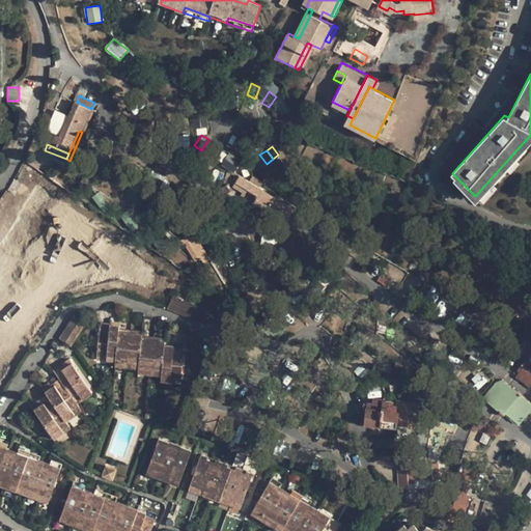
[(224,157),(217,152),(210,163),(217,168),(224,157)]
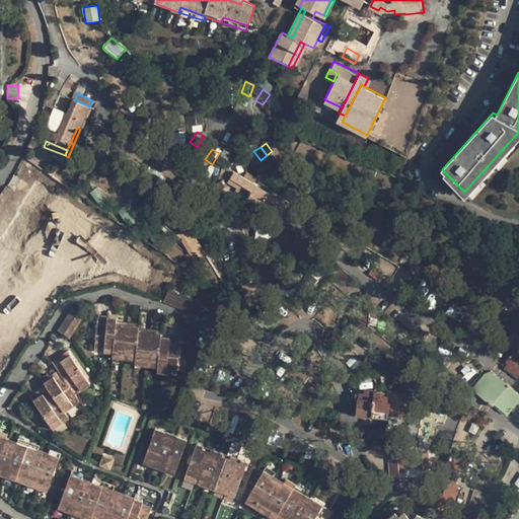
[(254,162),(247,165),(251,175),(260,171),(254,162)]
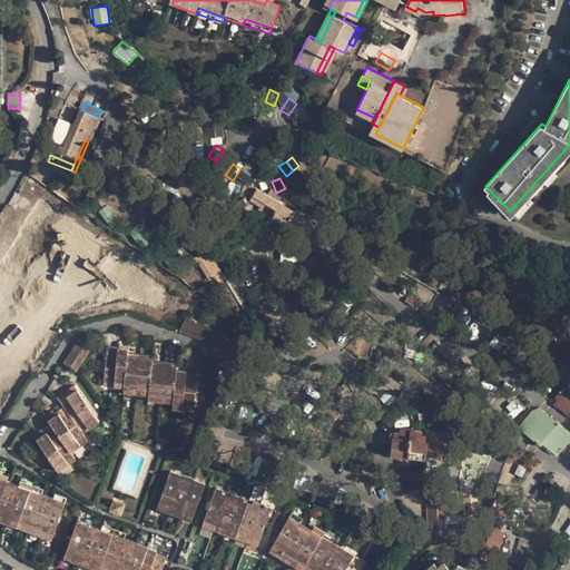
[(257,189),(251,200),(261,206),(263,204),(264,202),(278,209),(276,212),(272,220),(286,228),(287,226),(292,228),(298,214),(281,204),(282,203),(257,189)]
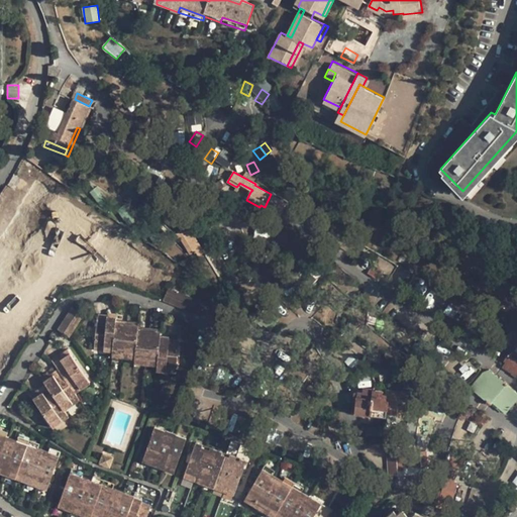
[(252,190),(239,183),(238,185),(240,186),(250,192),(252,190)]
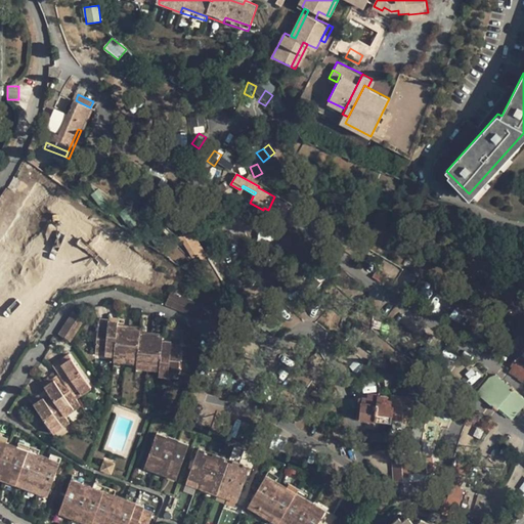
[(285,203),(274,197),(268,210),(272,213),(277,215),(279,212),(285,203)]
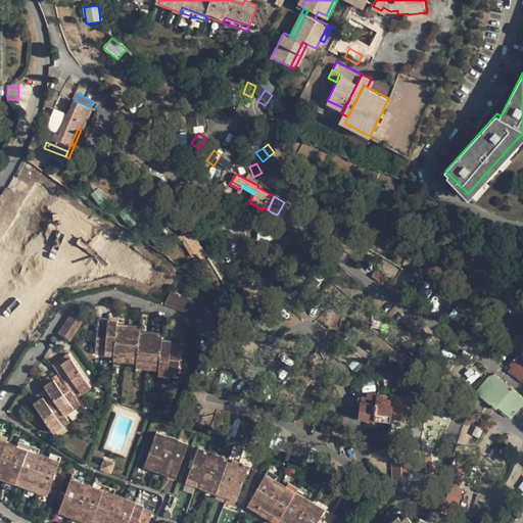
[(38,211),(19,197),(15,203),(10,209),(8,207),(0,218),(0,232),(17,244),(24,234),(24,233),(38,211)]
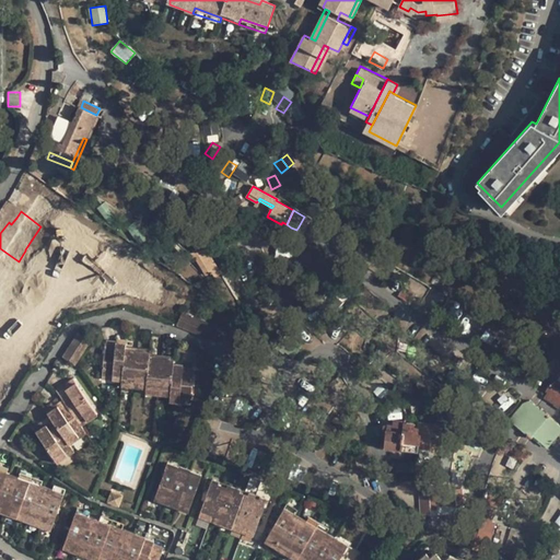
[(306,213),(304,217),(299,226),(303,230),(304,229),(306,230),(314,219),(306,213)]
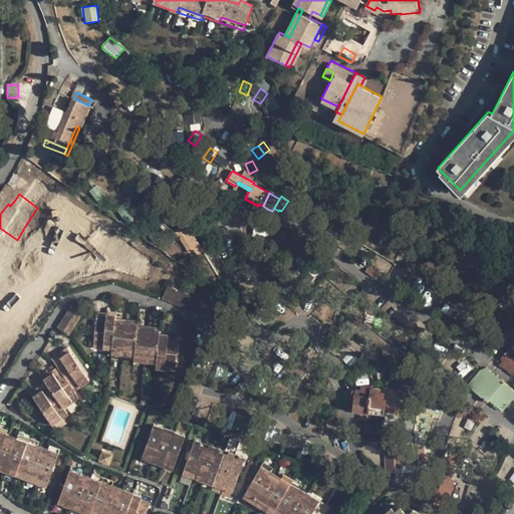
[(263,206),(259,204),(258,206),(256,209),(265,213),(267,209),(263,206)]
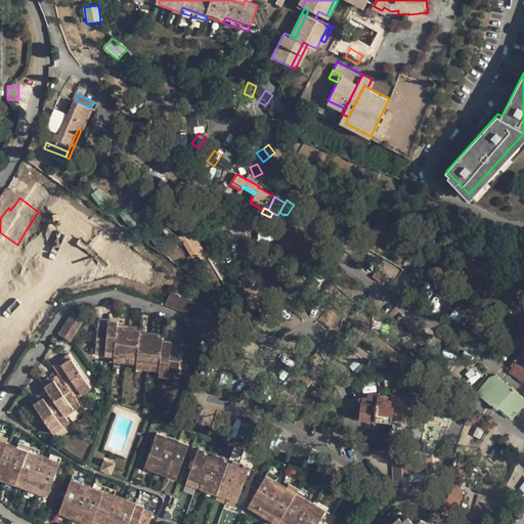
[(193,233),(178,235),(177,237),(177,238),(178,241),(178,242),(183,238),(193,257),(199,255),(202,259),(208,256),(193,233)]
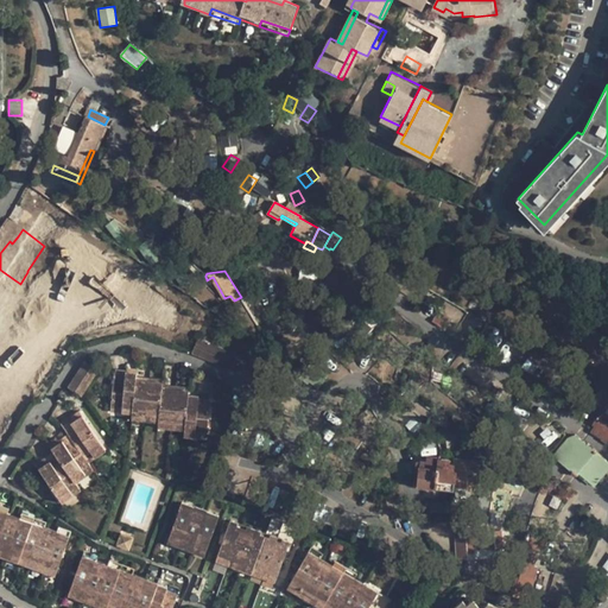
[(363,293),(352,290),(348,299),(360,302),(363,293)]
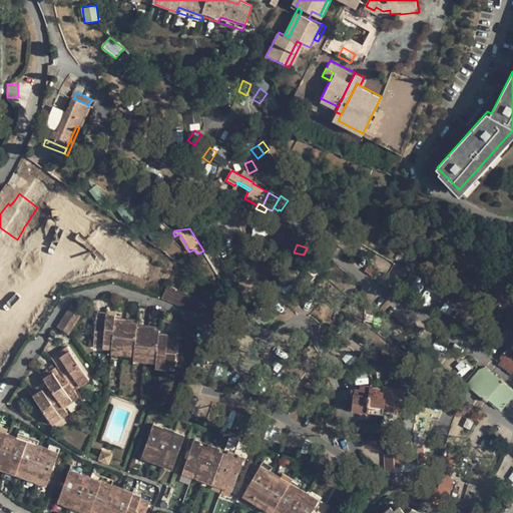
[(369,267),(366,271),(375,276),(377,272),(369,267)]
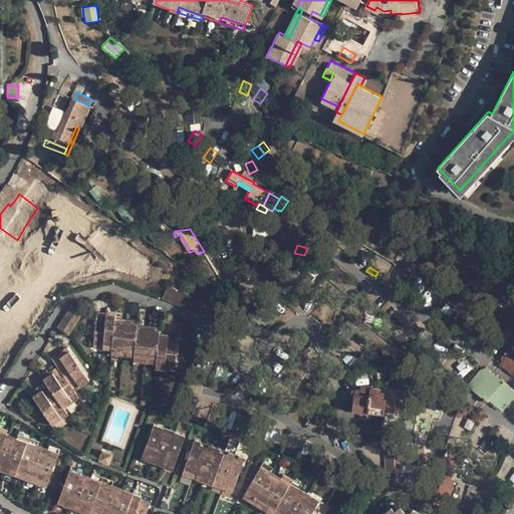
[(207,301),(171,287),(167,301),(201,314),(207,301)]
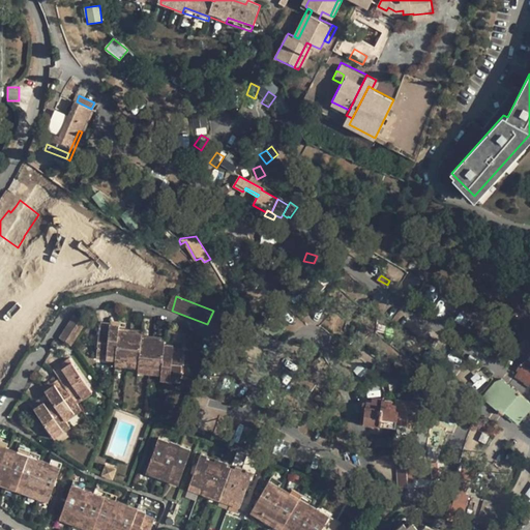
[(72,313),(58,335),(70,343),(85,320),(72,313)]
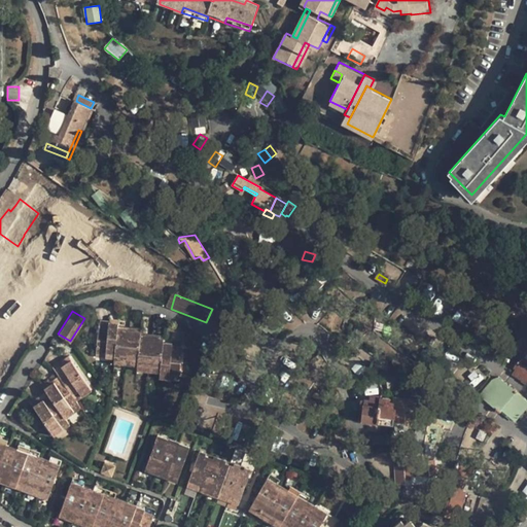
[(270,315),(264,322),(274,330),(280,322),(270,315)]
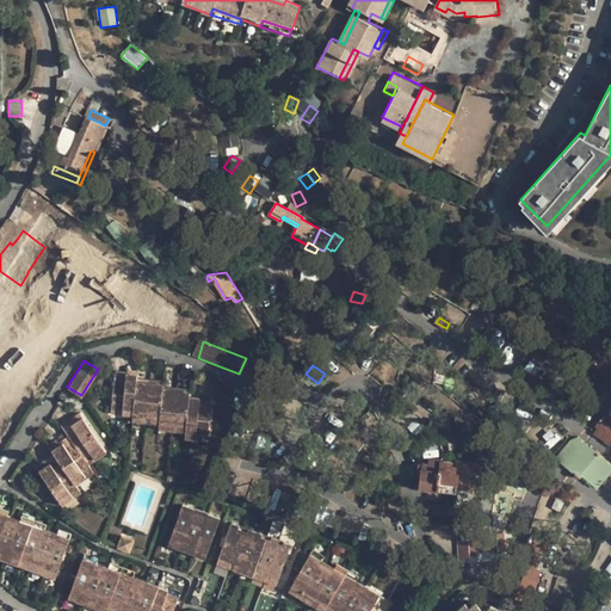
[(111,406),(134,408),(137,378),(137,372),(125,371),(125,375),(115,374),(111,406)]
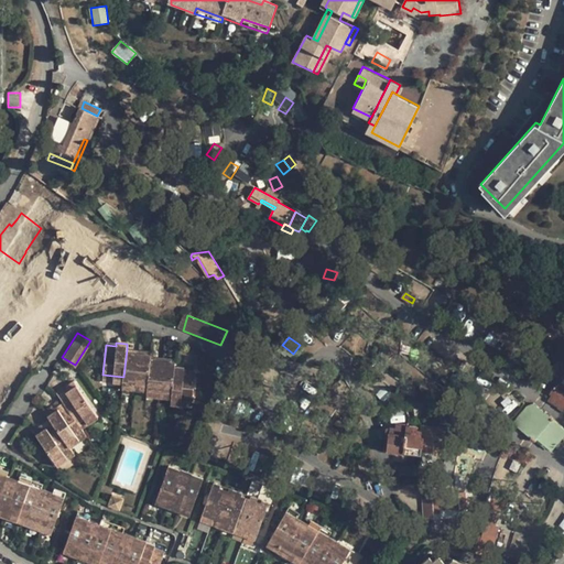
[(0,373),(11,356),(0,348),(0,373)]
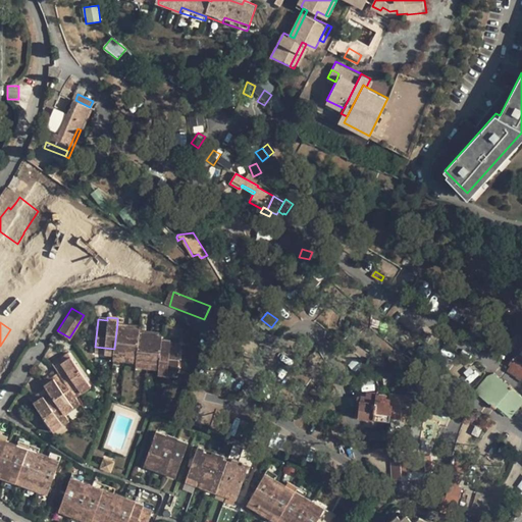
[(128,324),(117,323),(114,349),(114,354),(125,355),(128,324)]
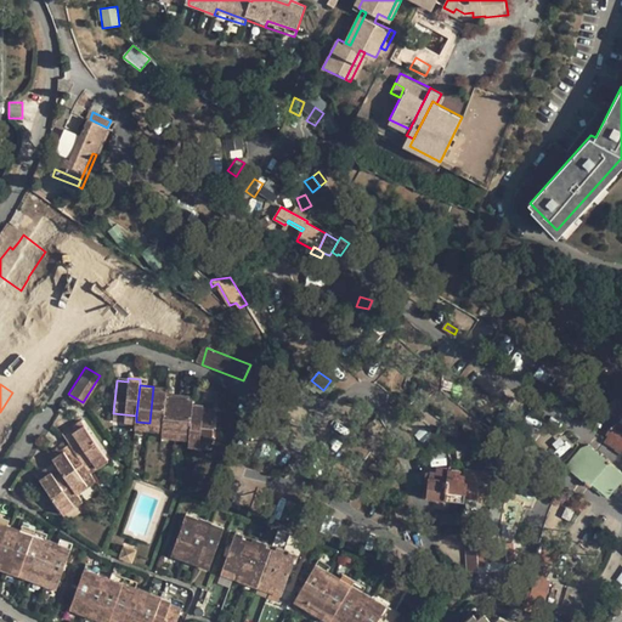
[(168,389),(153,386),(150,423),(164,424),(167,394),(168,389)]
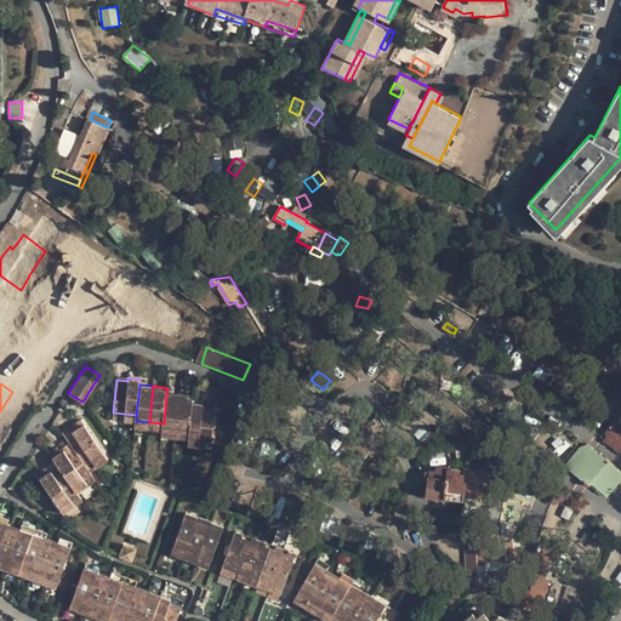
[(12,392),(0,411),(0,421),(17,394),(12,392)]
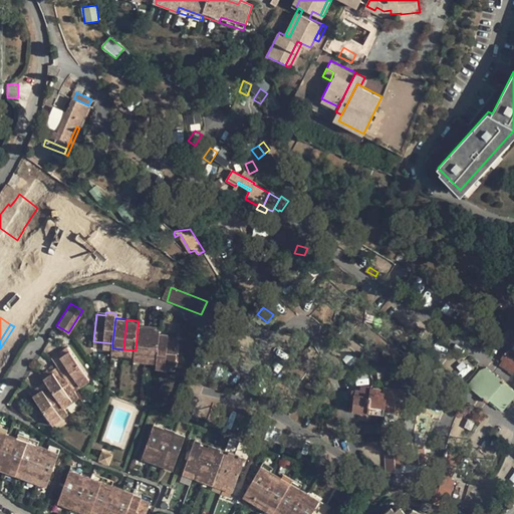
[(150,326),(138,325),(136,350),(135,356),(147,357),(150,326)]
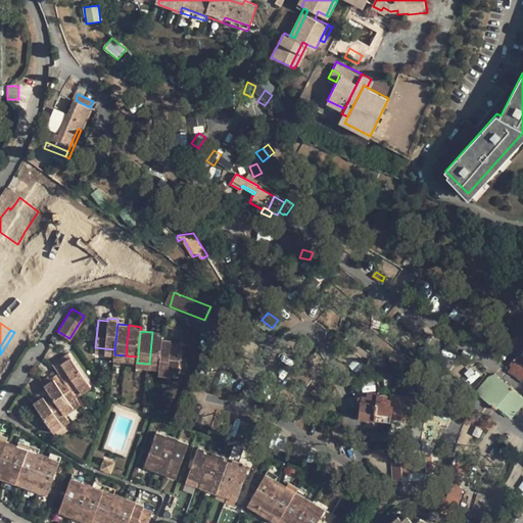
[(163,333),(152,332),(149,364),(160,365),(163,333)]
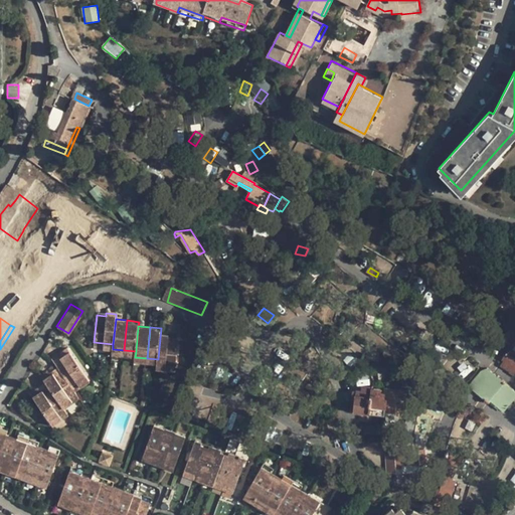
[(170,335),(160,334),(158,359),(157,363),(176,365),(178,338),(170,338),(170,335)]
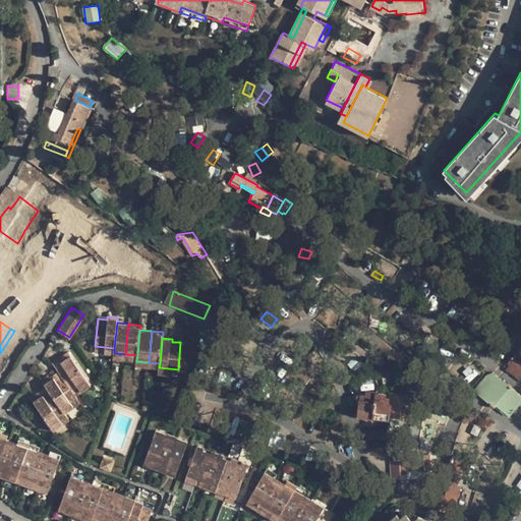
[(520,341),(514,355),(513,354),(507,364),(510,366),(508,372),(515,377),(517,377),(520,379),(520,341)]
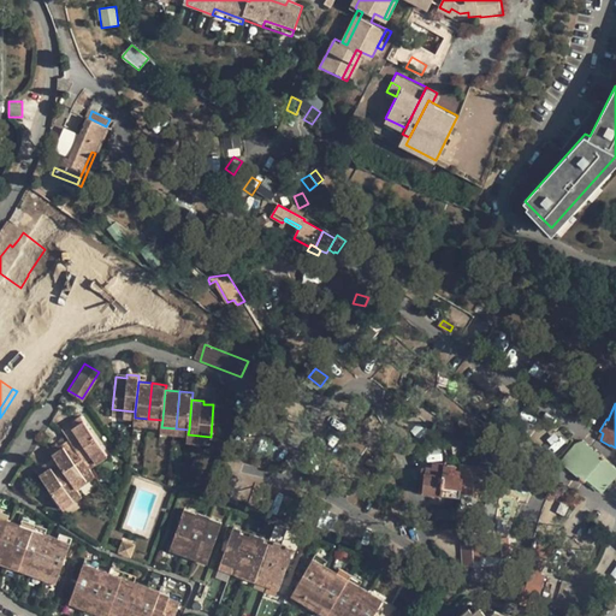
[(106,449),(83,415),(75,420),(78,425),(66,433),(72,440),(87,462),(106,449)]
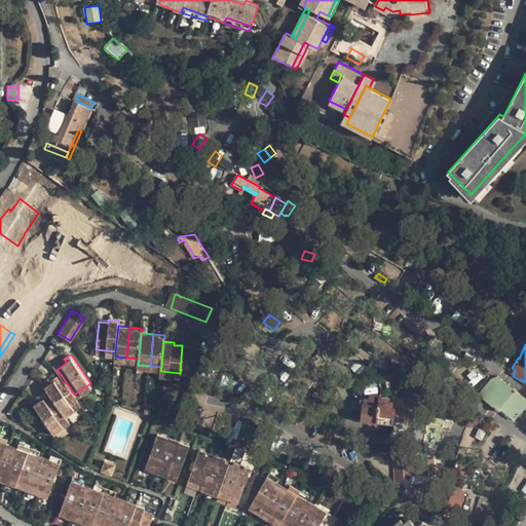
[(74,395),(62,376),(52,382),(50,378),(43,382),(50,393),(63,412),(79,401),(77,398),(74,395)]
